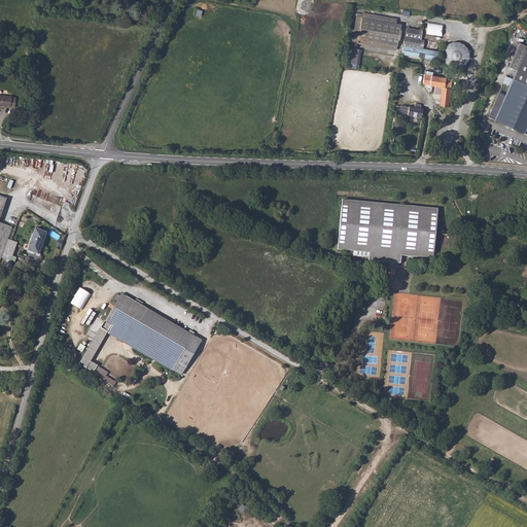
[(361,19),(395,25),(396,20),(356,13),(356,15),(357,15),(354,38),(352,38),(352,41),(396,48),(396,44),(358,38),(361,19)]
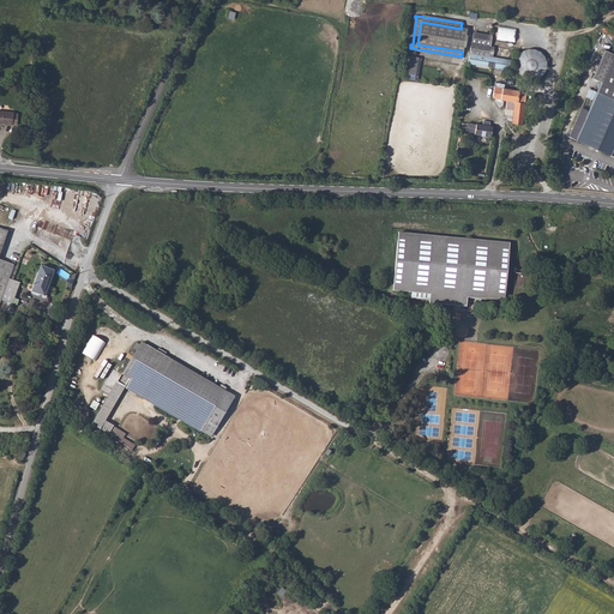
[(467,29),(462,29),(421,22),(417,44),(462,52),(463,52),(464,46),(465,46),(467,35),(465,35),(467,29)]
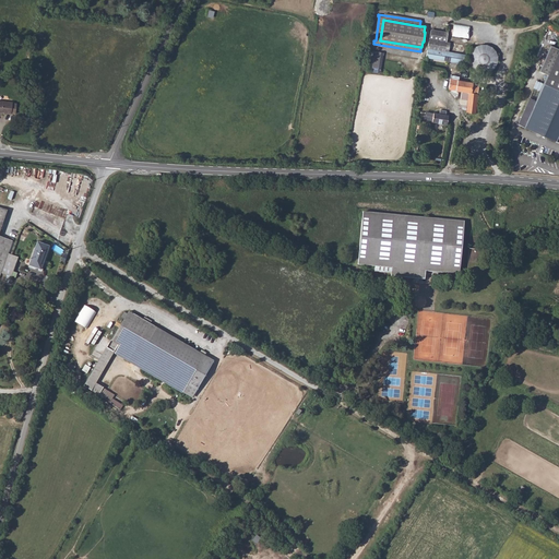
[(470,37),(471,24),(454,23),(453,36),(470,37)]
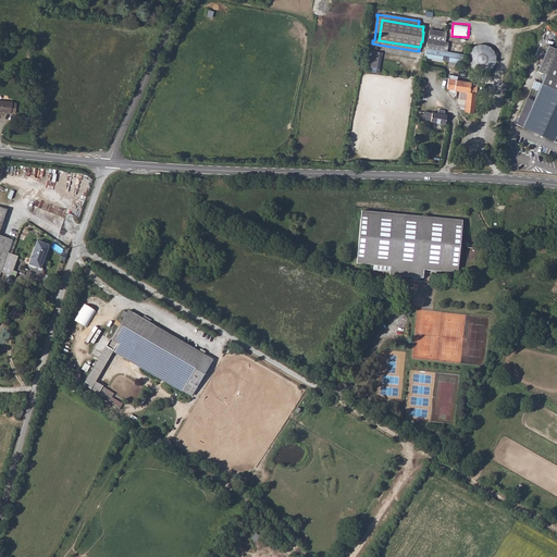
[(429,29),(425,47),(443,50),(444,44),(447,45),(448,41),(444,40),(446,33),(429,29)]
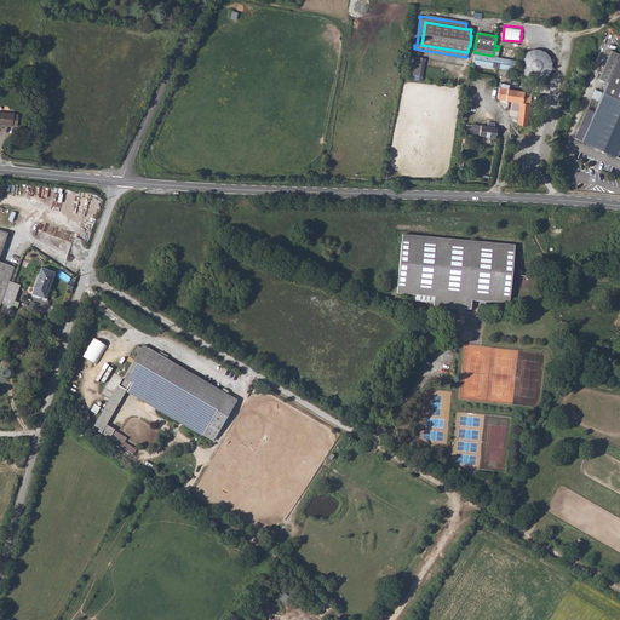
[(493,56),(474,52),(472,63),(499,68),(512,70),(514,70),(515,59),(497,56),(498,50),(494,49),(493,56)]
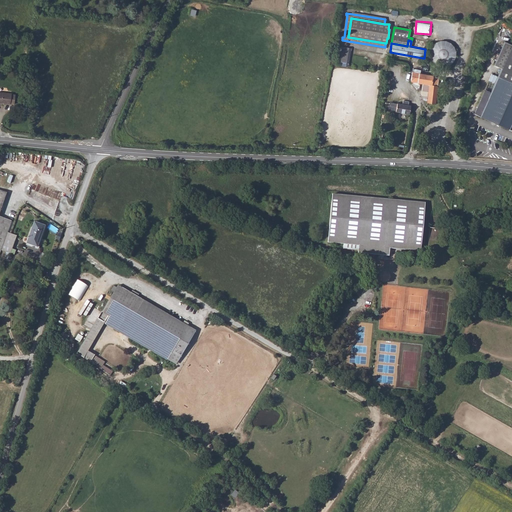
[(434,43),(430,48),(429,55),(432,61),(437,64),(444,65),(450,63),(454,57),(455,51),(452,45),(447,41),(440,40),(434,43)]
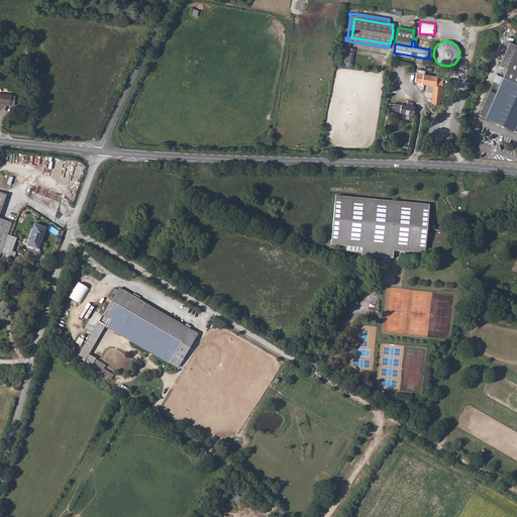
[(490,91),(479,114),(516,131),(516,47),(509,44),(498,68),(506,71),(496,93),(490,91)]
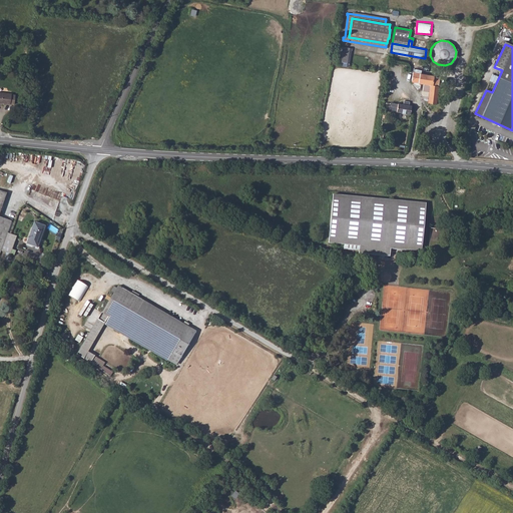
[(347,51),(341,50),(339,61),(349,62),(351,52),(347,51)]
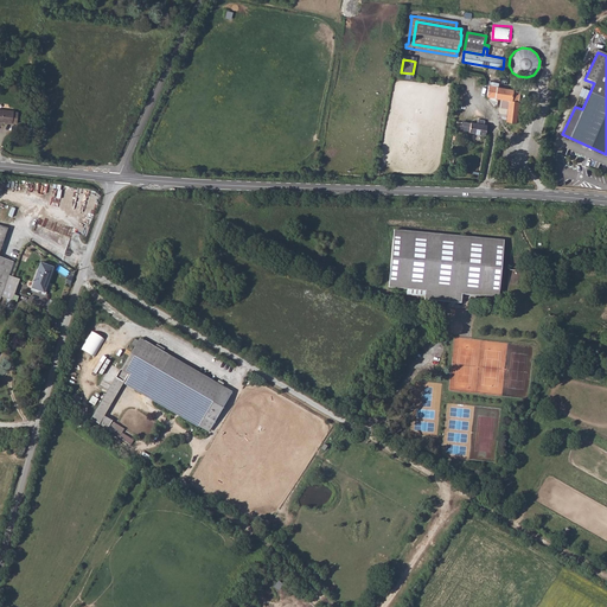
[(489,87),(489,97),(510,101),(508,122),(517,123),(519,101),(521,91),(512,90),(512,89),(503,88),(490,85),(489,87)]
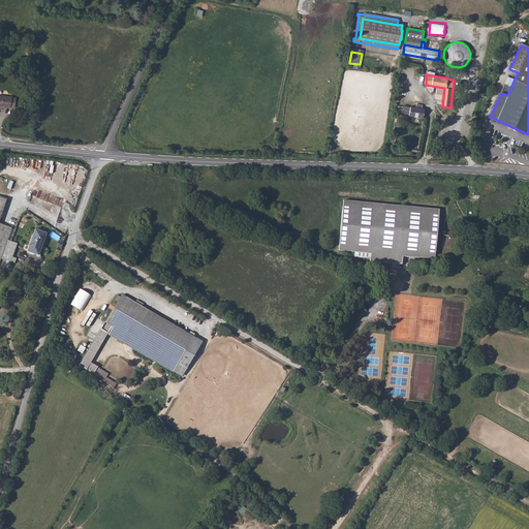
[(0,95),(0,105),(11,107),(11,106),(16,106),(17,97),(12,97),(11,96),(0,95)]
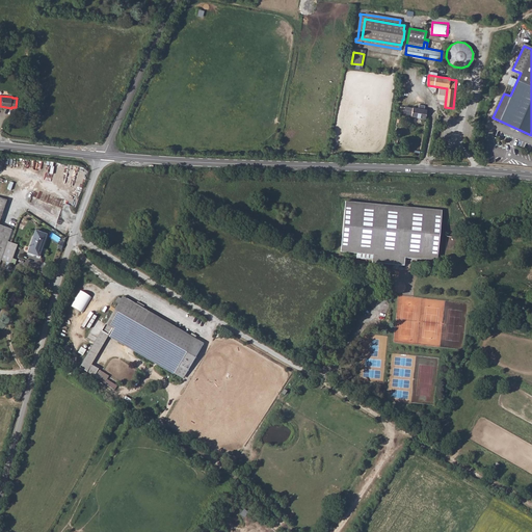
[(418,109),(413,109),(413,110),(404,109),(404,115),(411,115),(411,117),(426,118),(426,110),(424,110),(424,107),(419,106),(418,109)]
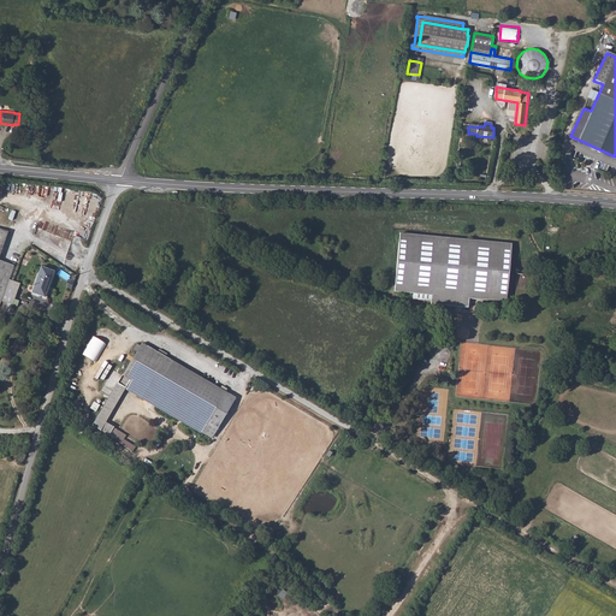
[(398,234),(394,292),(412,294),(410,300),(430,302),(428,304),(452,307),(452,309),(458,311),(458,308),(466,308),(467,300),(504,303),(509,243),(398,234)]
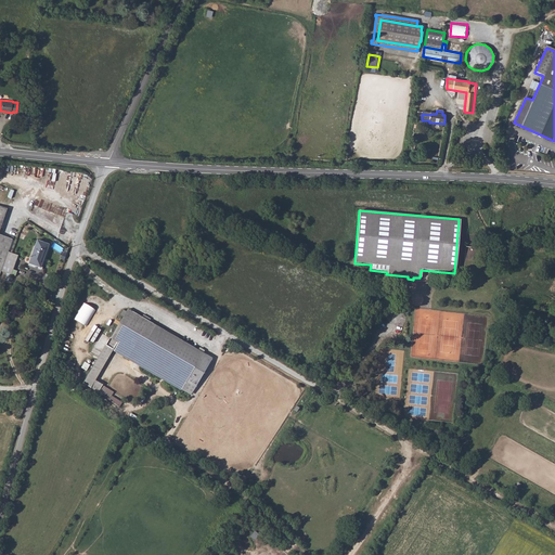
[(0,237),(0,274),(1,272),(8,253),(12,242),(0,237)]
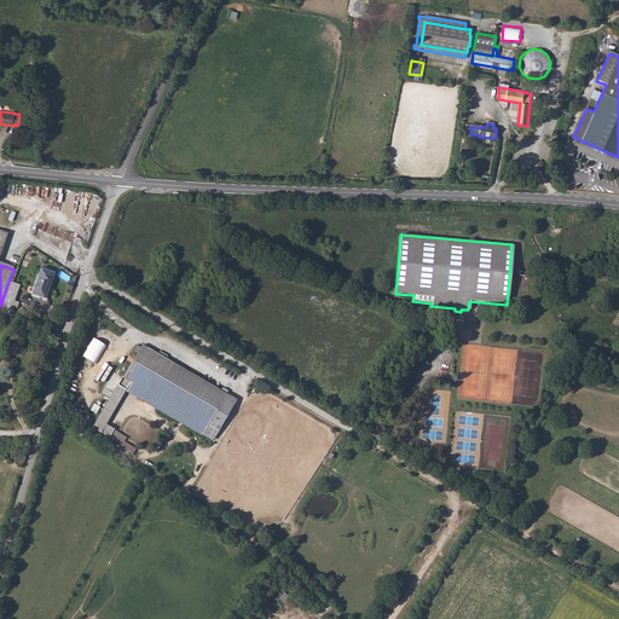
[(42,271),(33,296),(46,300),(55,275),(42,271)]
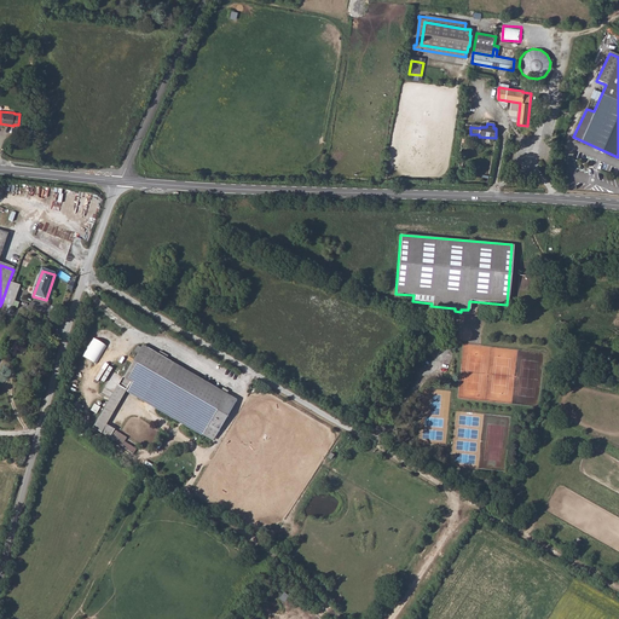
[(9,282),(1,304),(3,304),(17,310),(24,288),(12,283),(9,282)]
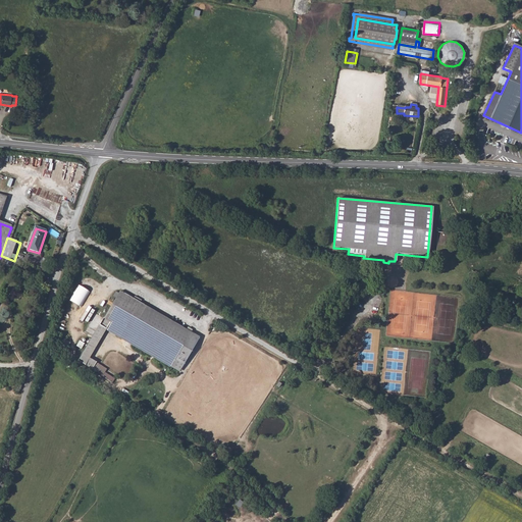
[(201,341),(121,293),(105,320),(112,324),(107,331),(180,374),(201,341)]
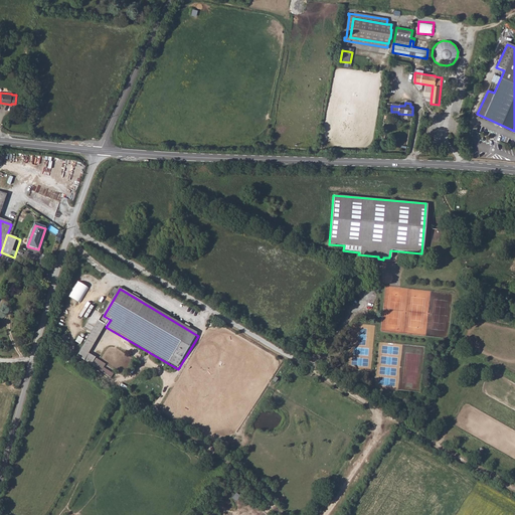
[(92,366),(96,359),(90,355),(106,327),(111,320),(104,316),(78,358),(92,366)]
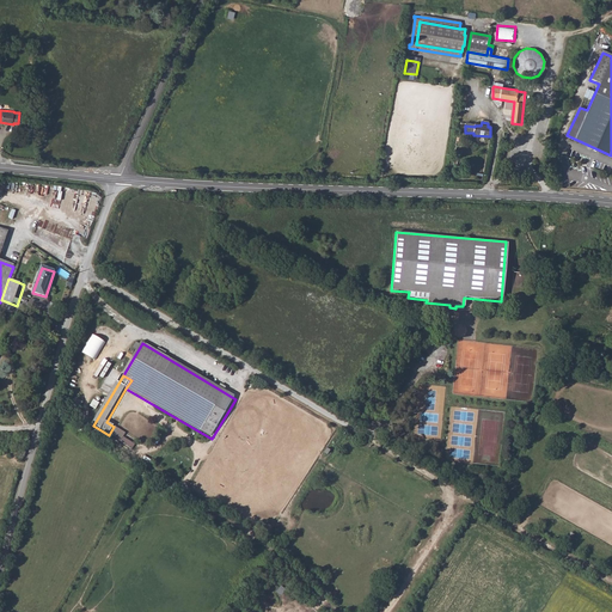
[(165,466),(160,473),(173,481),(177,473),(165,466)]
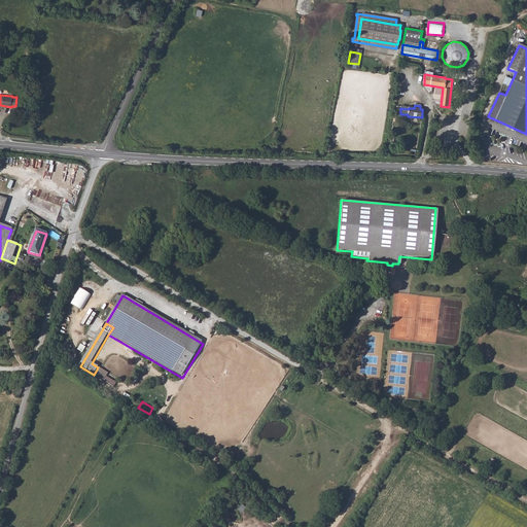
All buildings are outlined.
